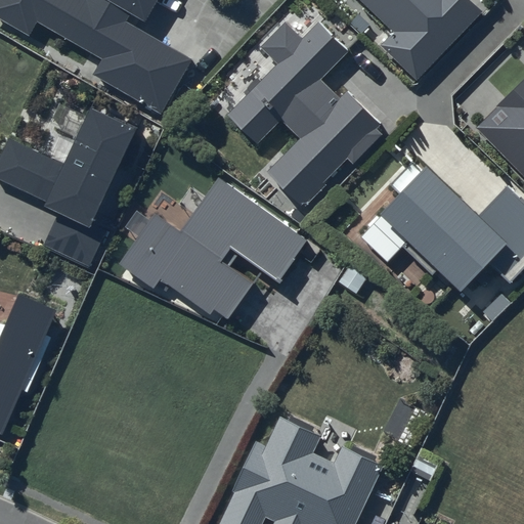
[(0,0),(0,16),(31,35),(39,20),(103,57),(92,77),(161,116),(193,60),(128,22),(133,13),(146,20),(158,0),(0,0)]
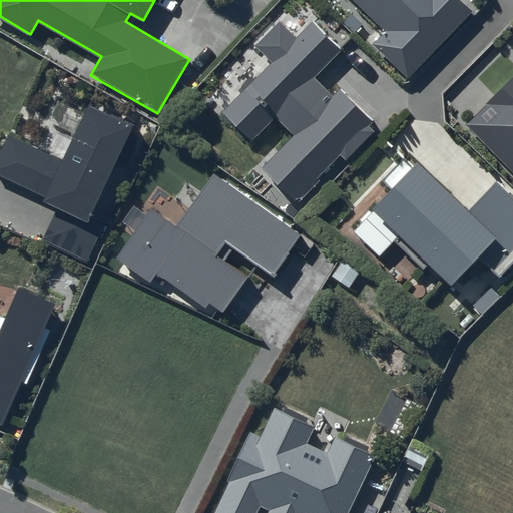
[(353,0),(386,31),(372,45),(407,79),(472,12),(460,0),(353,0)]
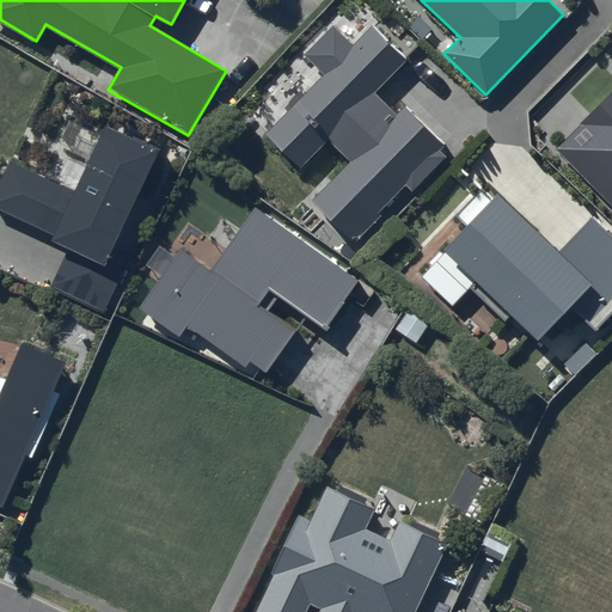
[(322,75),(264,134),(300,170),(328,141),(349,163),(312,201),(352,243),(407,187),(414,191),(447,157),(440,151),(446,145),(405,105),(397,115),(374,93),(407,60),(372,26),(353,46),(332,25),(303,54),(322,75)]
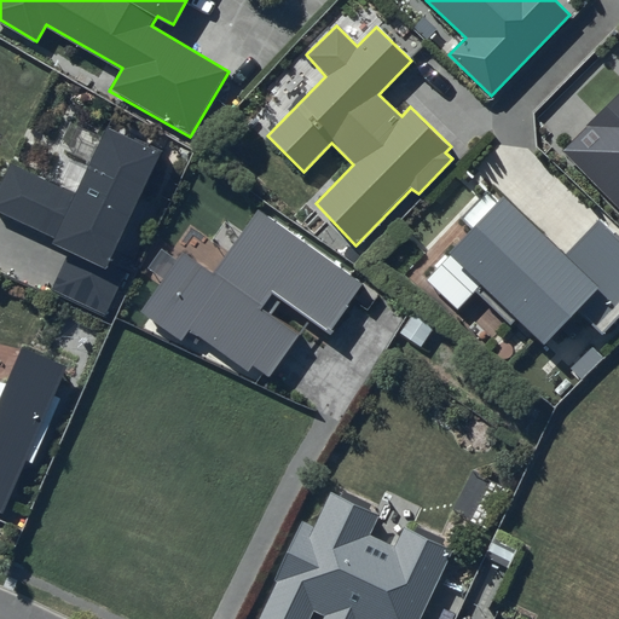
[(618,93),(560,151),(618,210),(618,93)]
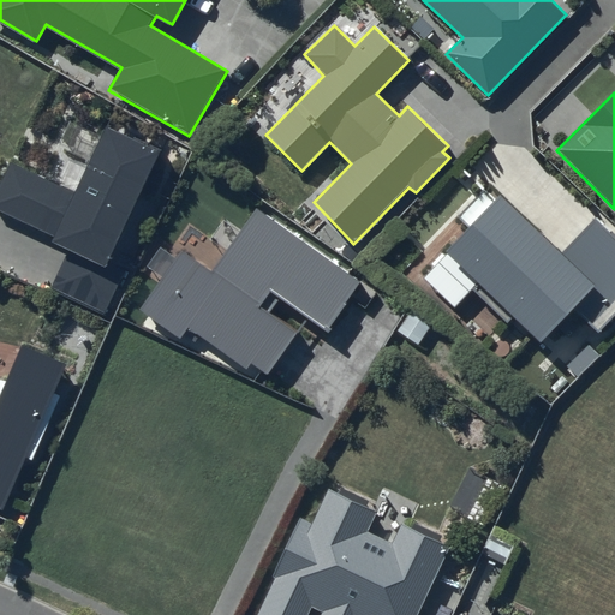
[(75,192),(11,162),(0,183),(0,209),(54,236),(51,243),(69,250),(49,290),(105,316),(124,272),(109,264),(161,151),(106,126),(75,192)]
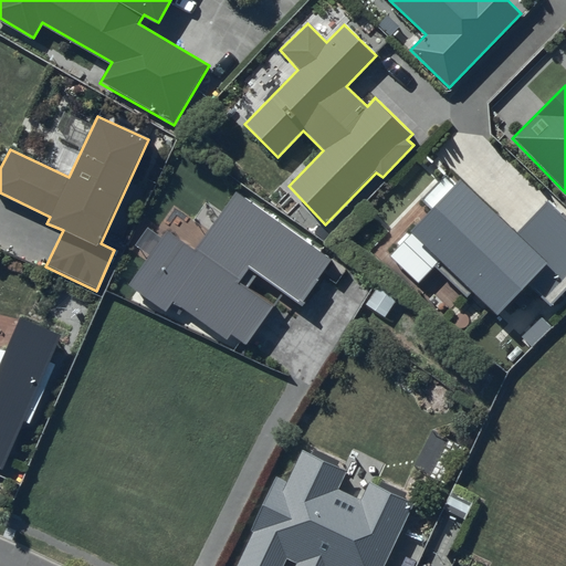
[(426,206),(406,224),(492,308),(522,279),(544,300),(565,276),(565,224),(542,201),(513,230),(456,175),(447,185),(440,178),(419,199),(426,206)]
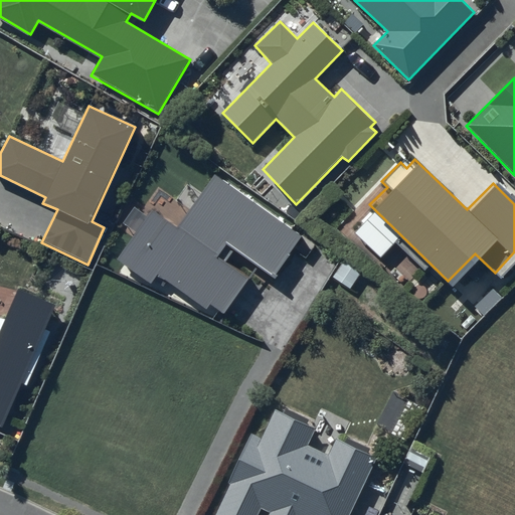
[(215,175),(178,227),(152,208),(117,259),(151,284),(158,274),(206,309),(210,304),(223,314),(248,279),(216,255),(225,243),(274,278),(303,236),(215,175)]
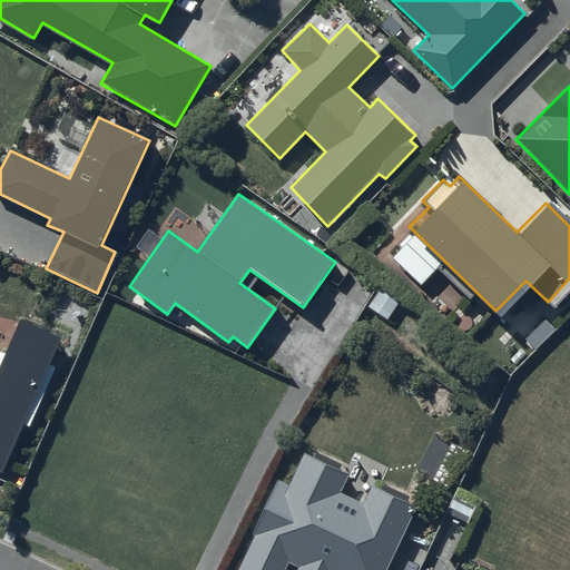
[(58,367),(50,364),(62,336),(22,318),(7,354),(0,352),(0,471),(3,473),(25,424),(31,428),(58,367)]
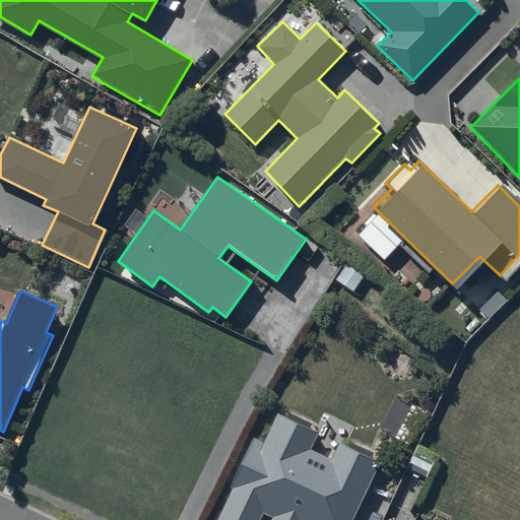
[(317,426),(277,406),(262,437),(254,433),(231,481),(233,482),(214,519),(256,519),(263,508),(272,513),(271,517),(277,519),(350,519),(349,519),(380,455),(338,436),(330,452),(310,442),(317,426)]
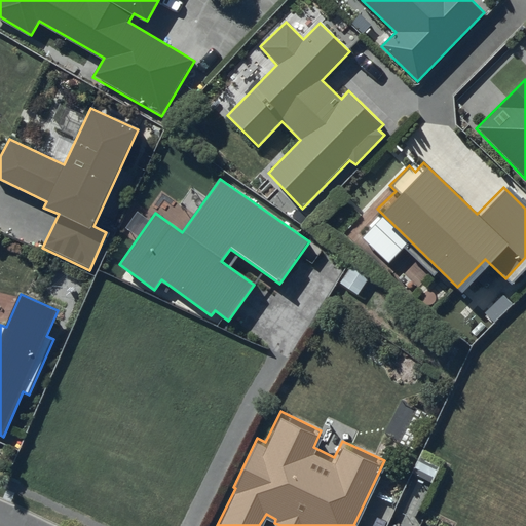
All buildings are outlined.
